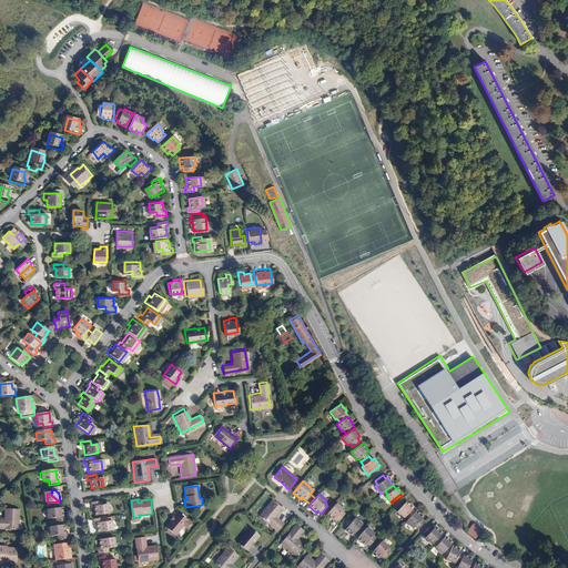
[(408,518),(415,510),(412,508),(413,507),(406,500),(397,510),(404,517),(405,516),(408,518)]
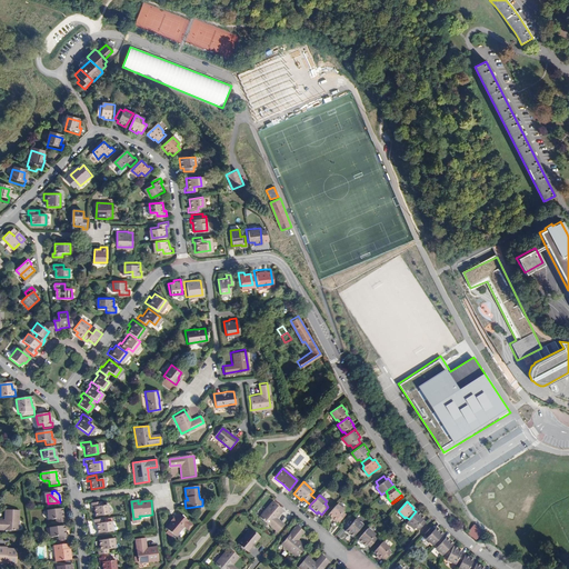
[(112,513),(111,505),(107,506),(107,502),(98,508),(99,515),(112,513)]
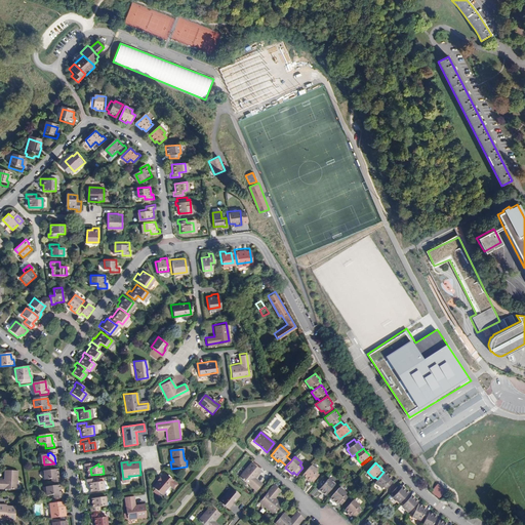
[(253,480),(258,473),(248,465),(237,479),(254,493),(259,488),(251,482),(253,480)]
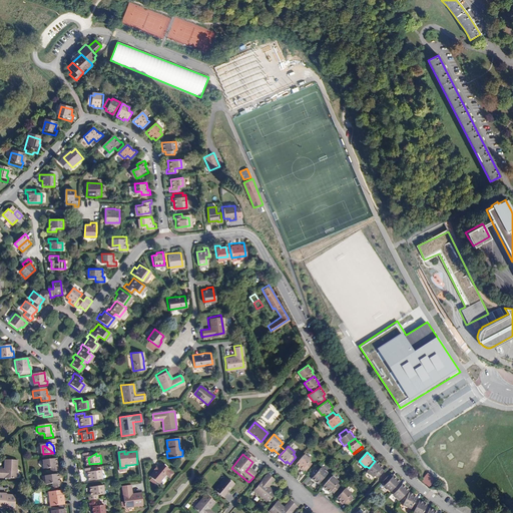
[(306,470),(312,463),(309,461),(310,460),(304,455),(296,464),(302,469),(303,468),(306,470)]
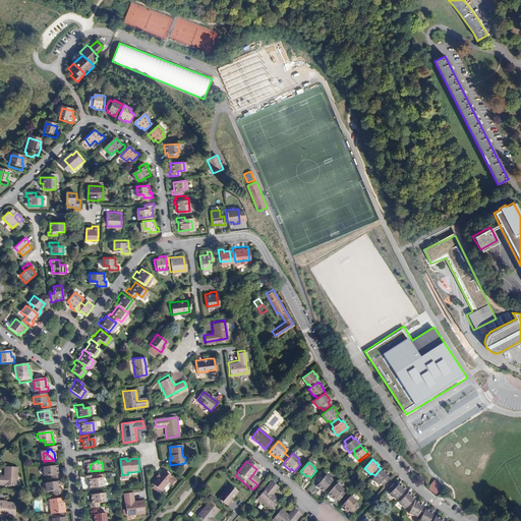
[(60,474),(59,466),(45,467),(46,476),(53,475),(53,479),(62,478),(62,474),(60,474)]
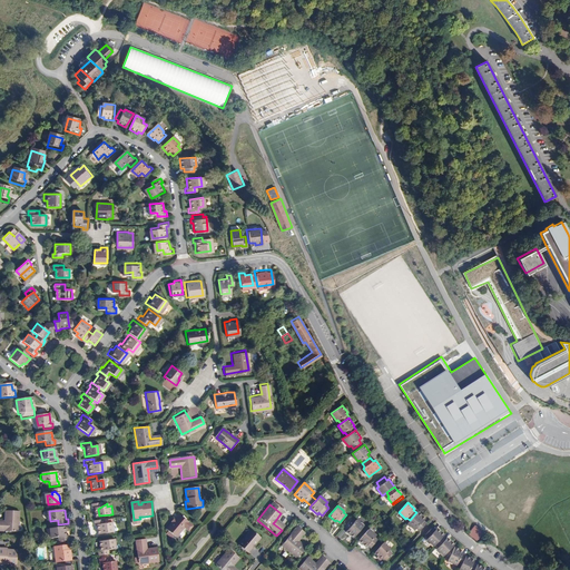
[(425,523),(422,520),(424,518),(418,511),(416,512),(410,520),(408,523),(414,529),(415,528),(419,530),(425,523)]
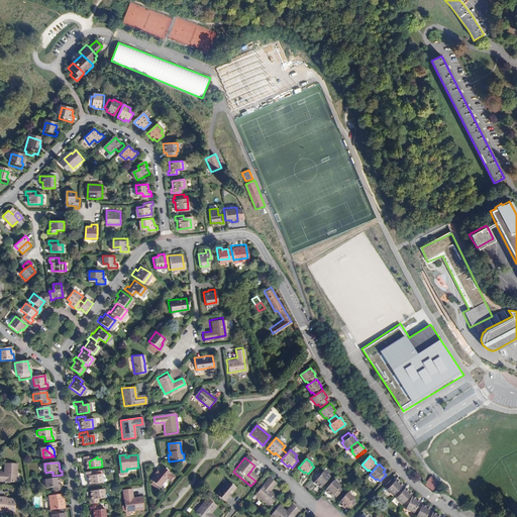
[(0,483),(17,485),(18,467),(5,466),(5,474),(5,477),(0,476),(0,483)]
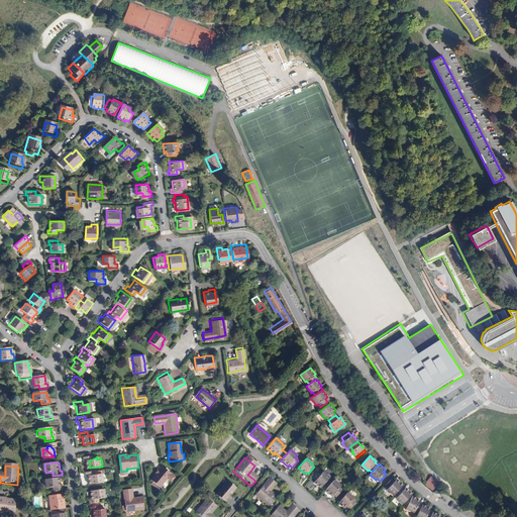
[(160,487),(171,474),(163,467),(159,471),(157,474),(151,480),(160,487)]
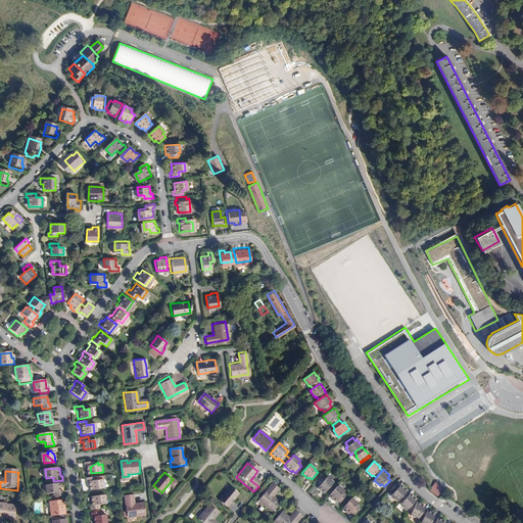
[(98,476),(90,477),(90,481),(92,481),(93,489),(107,488),(106,479),(99,480),(98,476)]
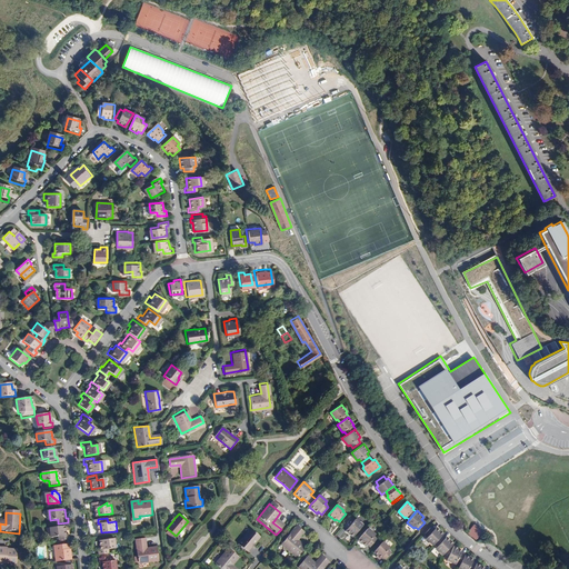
[(359,530),(363,525),(356,518),(353,521),(350,518),(343,526),(347,529),(345,530),(353,537),(359,530)]
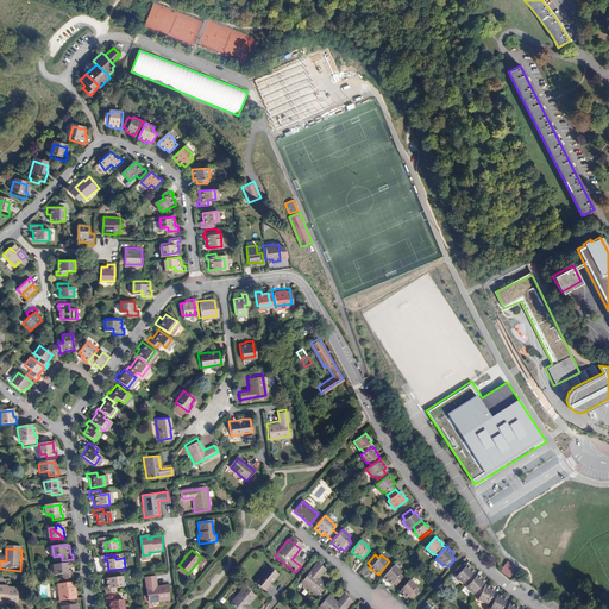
[(302,564),(294,557),(292,559),(301,566),(302,564)]
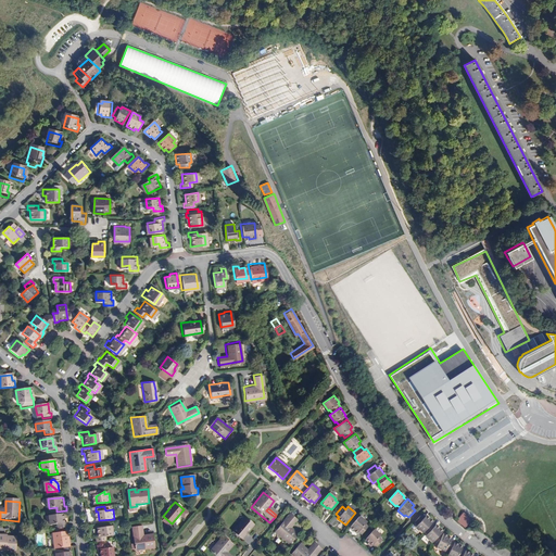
[(472,520),(464,513),(457,521),(465,528),(472,520)]
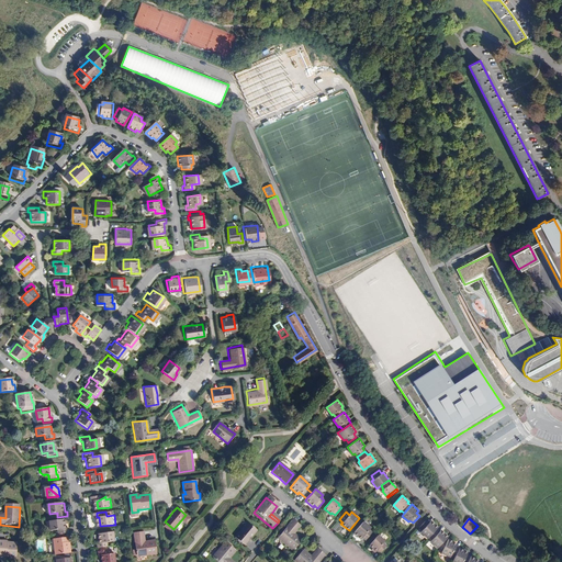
[(302,540),(294,534),(292,531),(299,525),(292,519),(277,538),(292,551),(302,540)]
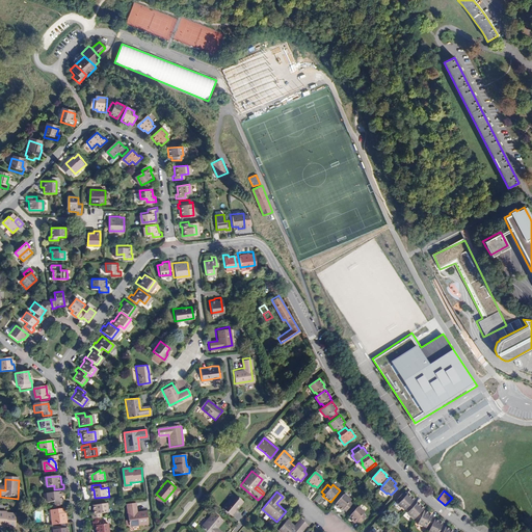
[(63,501),(62,493),(48,494),(49,503),(56,502),(56,506),(65,505),(65,501),(63,501)]
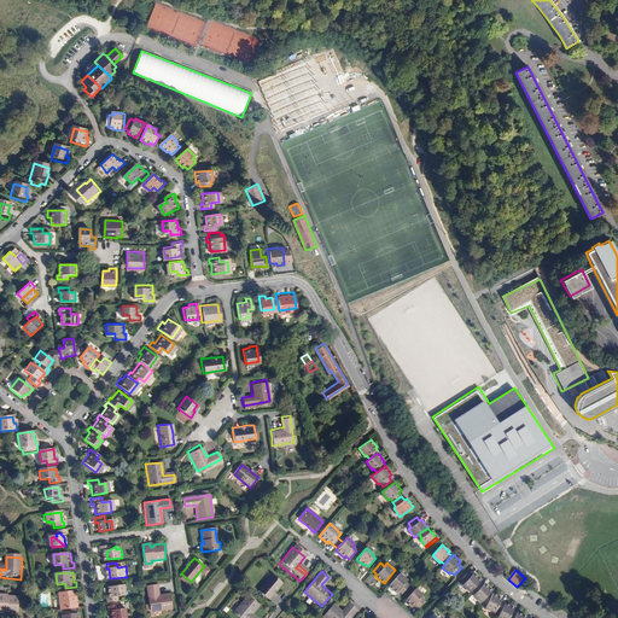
[(402,595),(409,586),(406,582),(408,579),(400,572),(394,581),(389,586),(388,587),(397,594),(398,592),(402,595)]
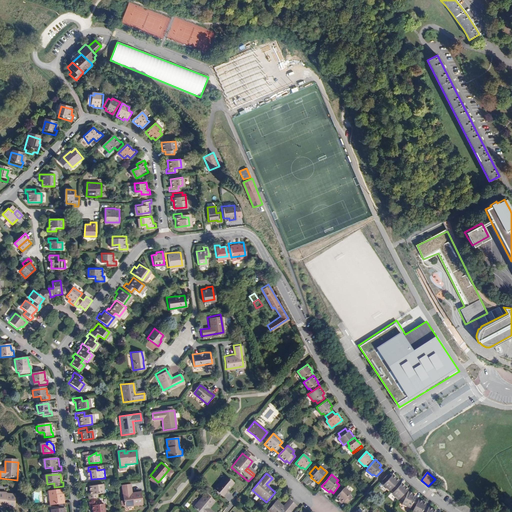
[(397,482),(398,480),(392,474),(390,476),(387,474),(381,481),(384,483),(382,485),(389,490),(391,489),(397,482)]
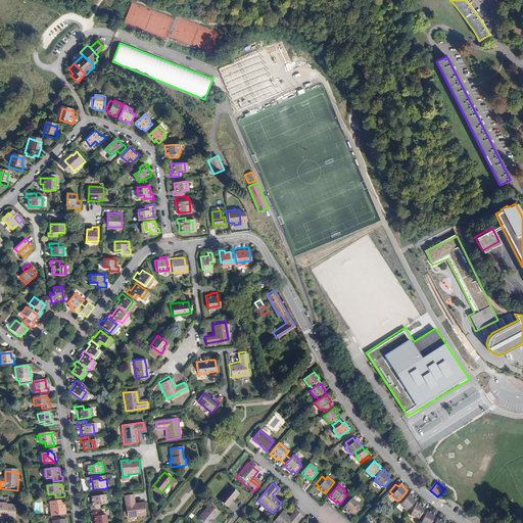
[(234,501),(239,494),(230,487),(219,502),(228,508),(231,504),(234,501)]
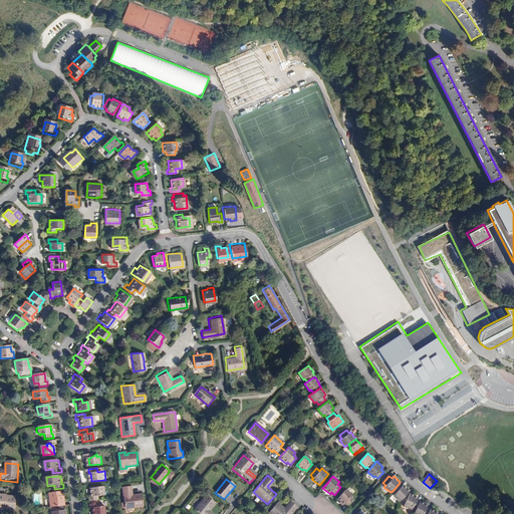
[(407,494),(410,491),(403,485),(402,487),(399,484),(393,491),(395,493),(394,495),(401,500),(407,494)]
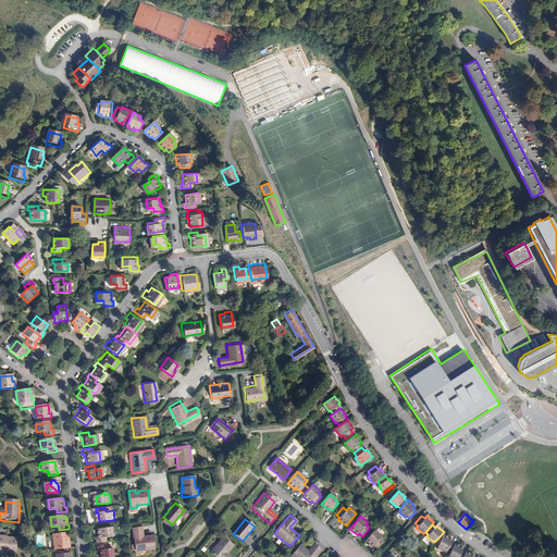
[(99,539),(100,544),(110,542),(109,537),(116,537),(115,528),(100,529),(101,539),(99,539)]
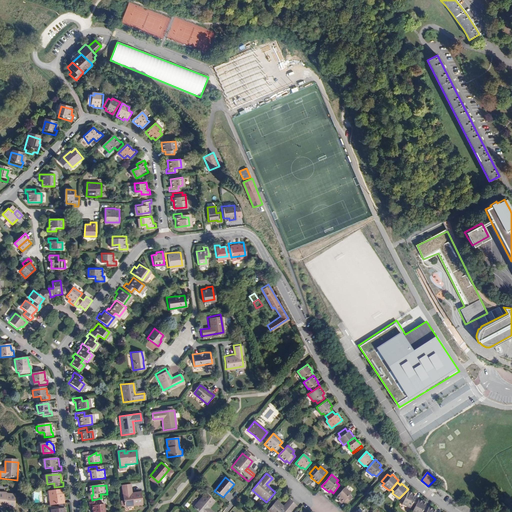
[(144,505),(142,492),(133,493),(131,494),(129,485),(123,485),(126,507),(144,505)]
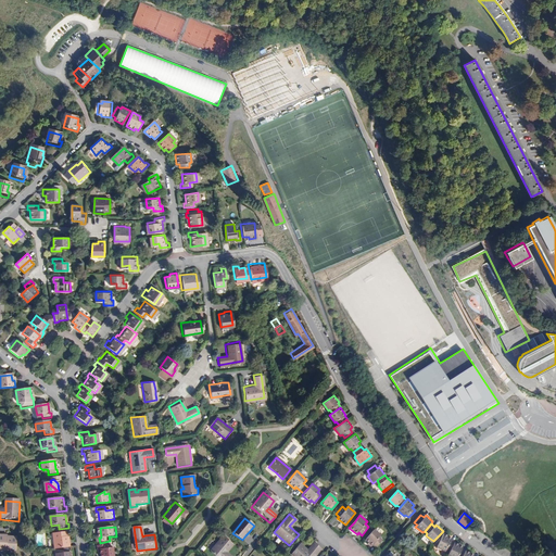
[(376,546),(381,539),(379,536),(380,535),(374,529),(365,540),(371,545),(373,544),(376,546)]
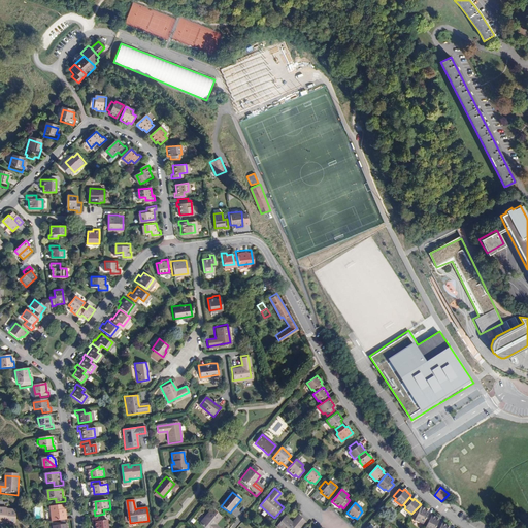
[(68,521),(66,509),(65,510),(65,505),(52,507),(54,522),(68,521)]
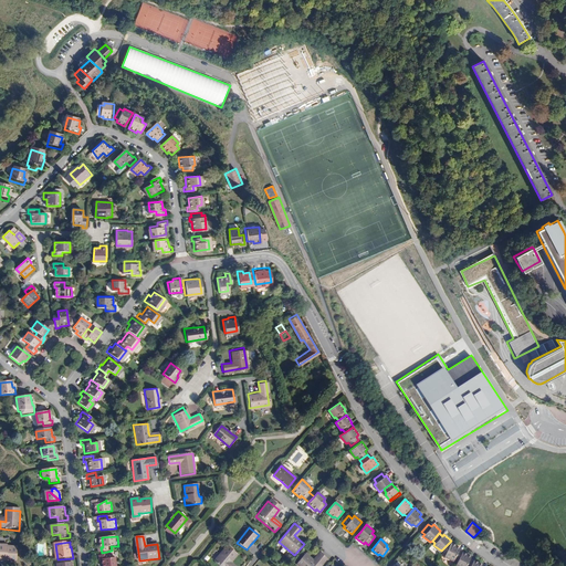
[(462,553),(462,551),(458,549),(459,546),(451,543),(450,546),(446,554),(444,556),(453,561),(454,558),(458,561),(462,553)]
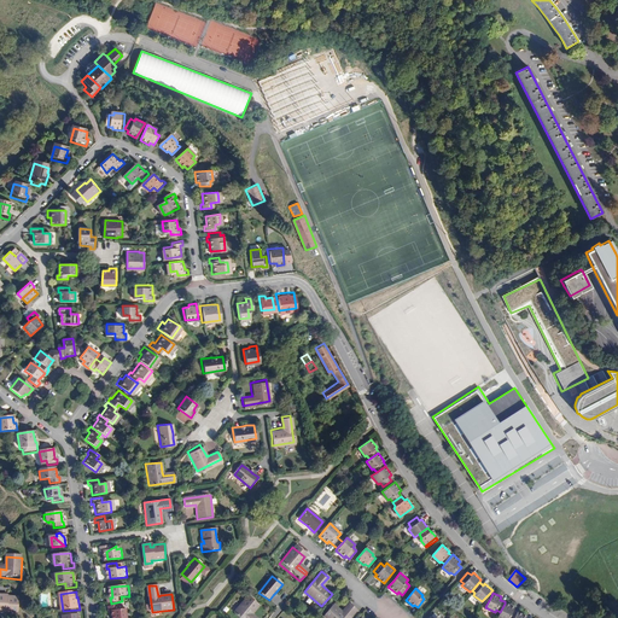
[(19,614),(19,599),(10,599),(10,600),(6,600),(6,596),(0,595),(0,614),(5,616),(5,613),(9,613),(19,614)]
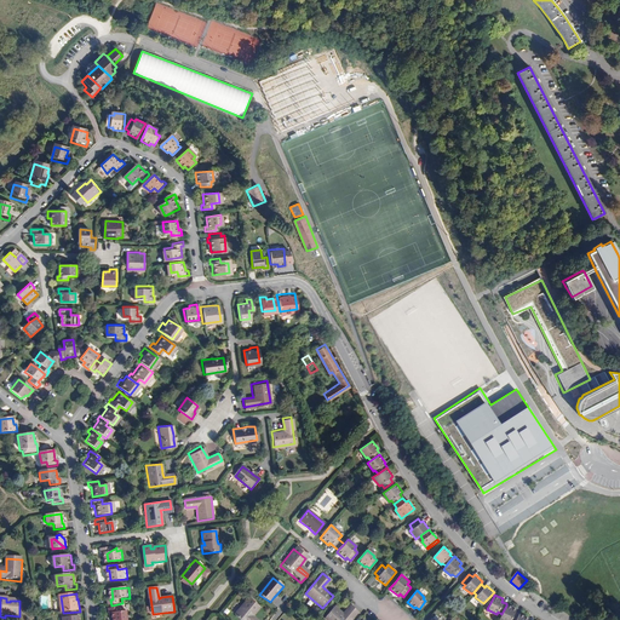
[(252,619),(251,619),(253,616),(259,608),(248,598),(234,615),(239,619),(252,619)]
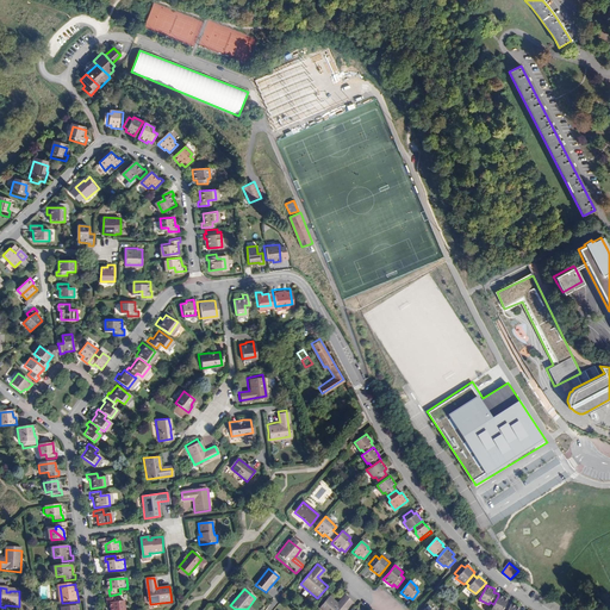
[(340,605),(347,597),(344,596),(337,603),(340,605)]
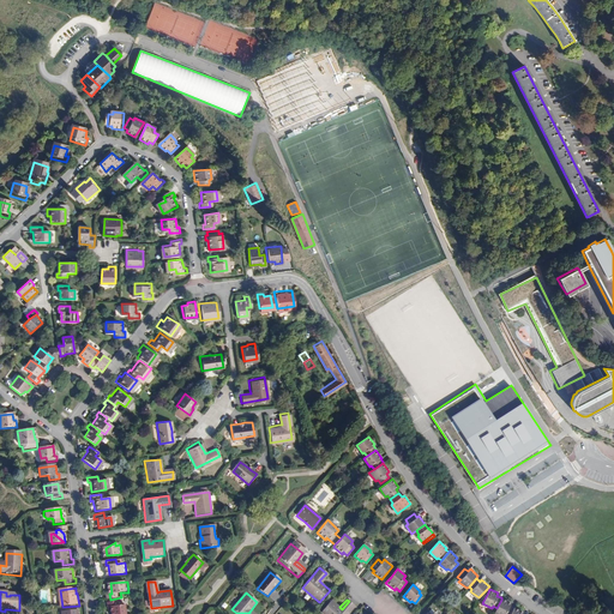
[(510,613),(513,609),(509,607),(510,603),(501,600),(497,608),(493,613),(510,613)]
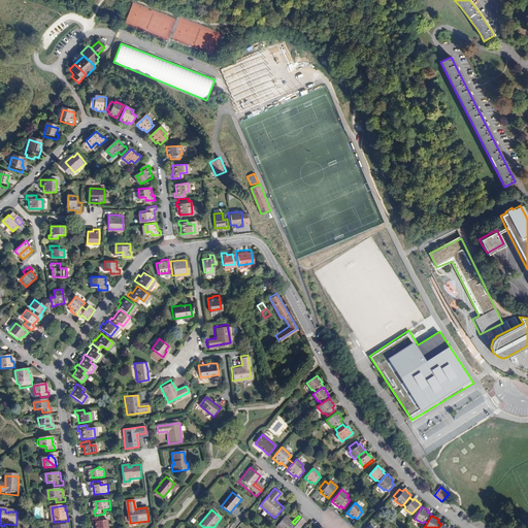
[(110,527),(110,521),(105,521),(104,517),(95,518),(96,522),(98,522),(98,527),(110,527)]
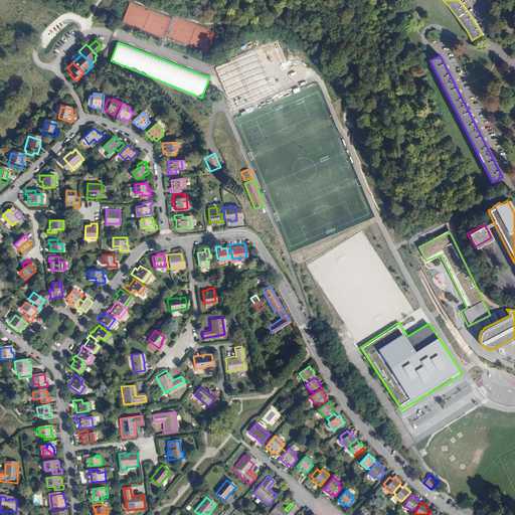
[(278,504),(270,513),(272,514),(292,514),(298,509),(293,504),(287,511),(285,509),(278,504)]
